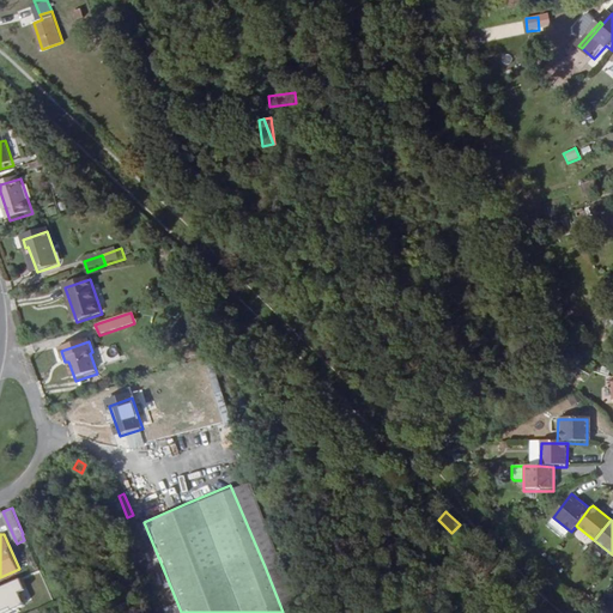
[(42,596),(35,580),(17,587),(25,605),(42,596)]
